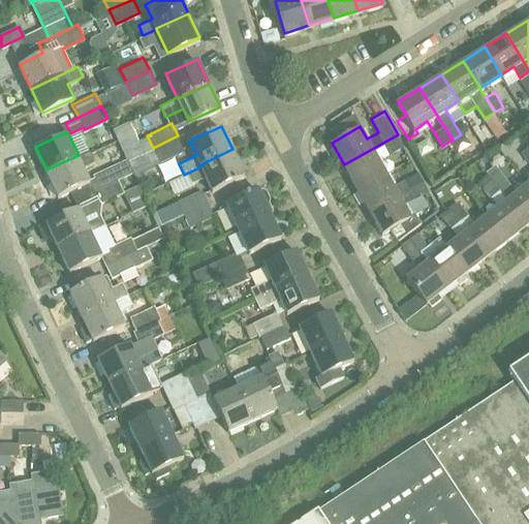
[(403,144),(398,134),(344,164),(356,187),(385,171),(377,157),(403,144)]
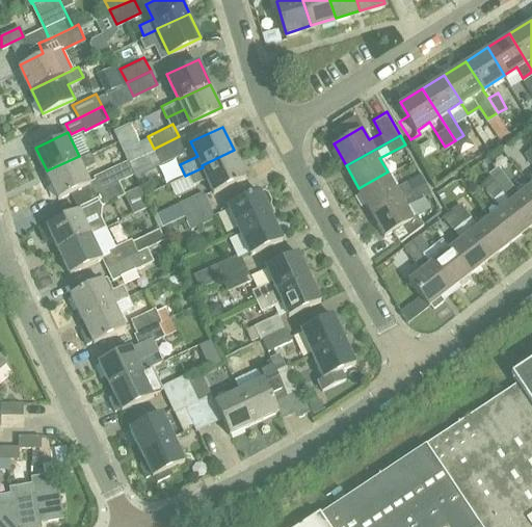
[(179,136),(154,149),(160,161),(185,149),(179,136)]
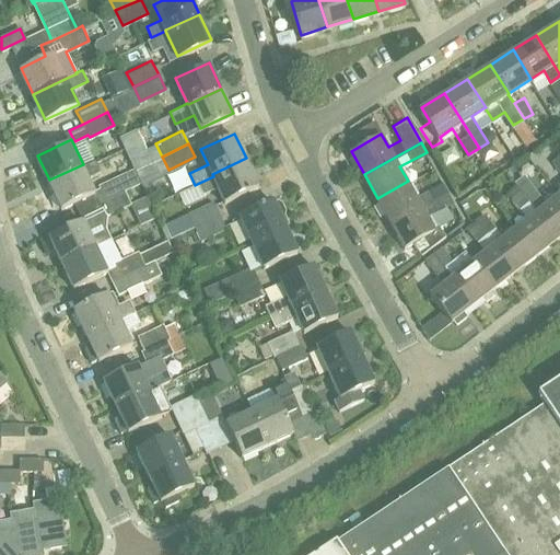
[(213,176),(199,183),(203,192),(218,186),(224,199),(258,184),(246,158),(212,174),(213,176)]
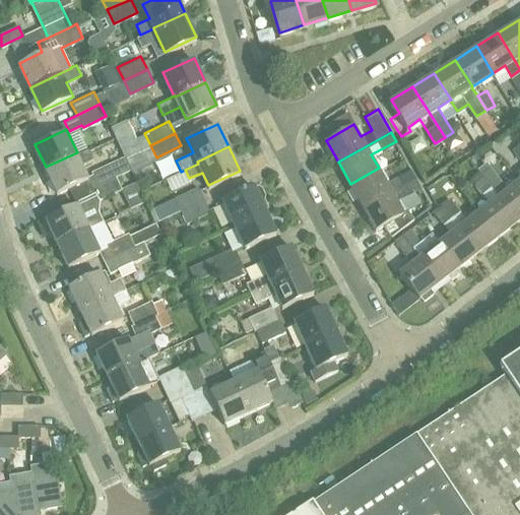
[(77,152),(46,167),(58,192),(89,177),(82,163),(92,157),(88,147),(78,153),(77,152)]
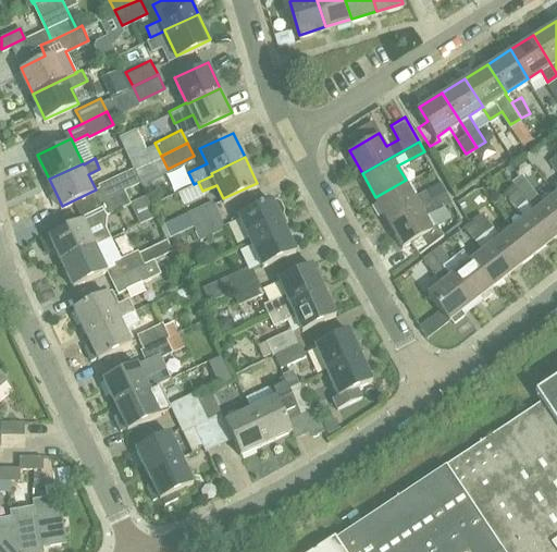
[(113,192),(126,185),(139,180),(133,166),(107,178),(113,192)]
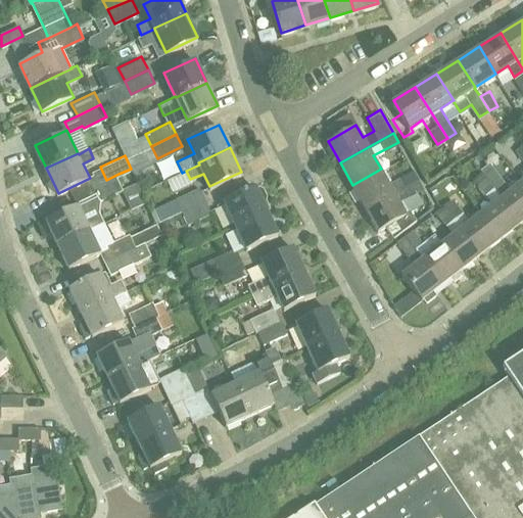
[(491,167),(484,173),(493,186),(502,180),(491,167)]
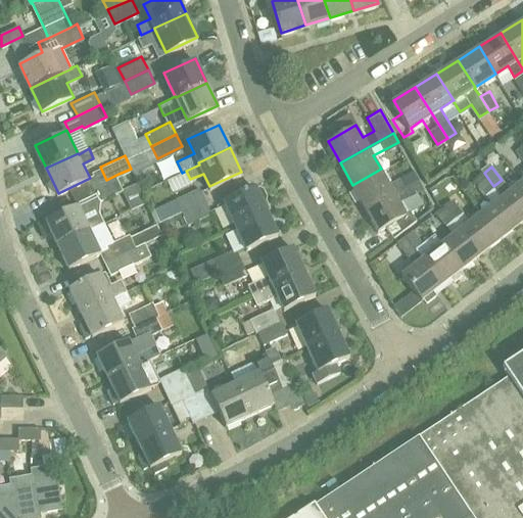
[(381,169),(352,185),(365,207),(418,177),(414,168),(388,182),(381,169)]
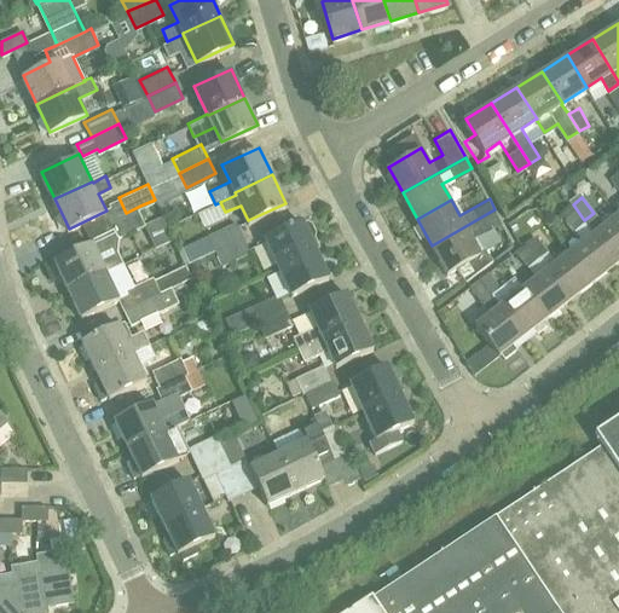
[(573,204),(563,212),(576,227),(584,220),(573,204)]
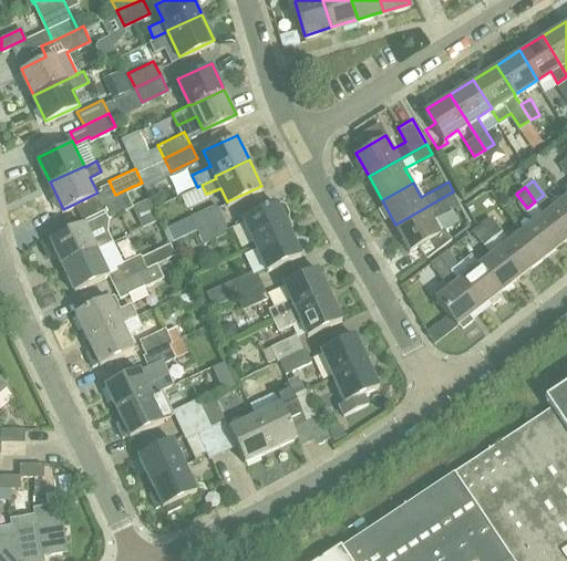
[(129,188),(115,195),(103,200),(110,215),(135,203),(129,188)]
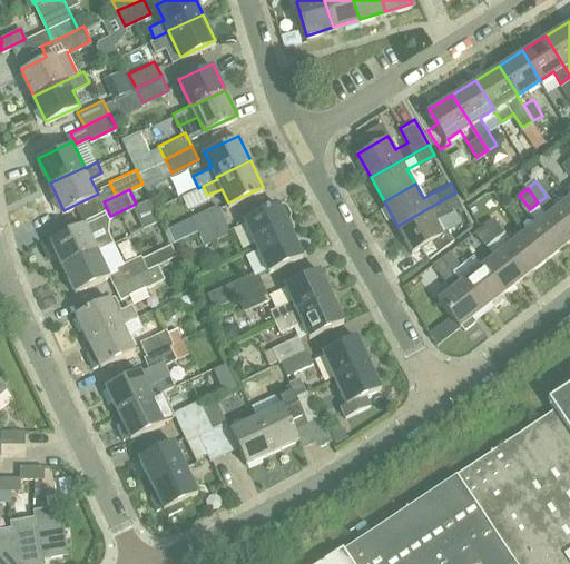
[(461,204),(455,193),(397,226),(411,249),(420,245),(429,257),(454,237),(446,228),(442,231),(434,218),(446,213),(446,211),(461,204)]
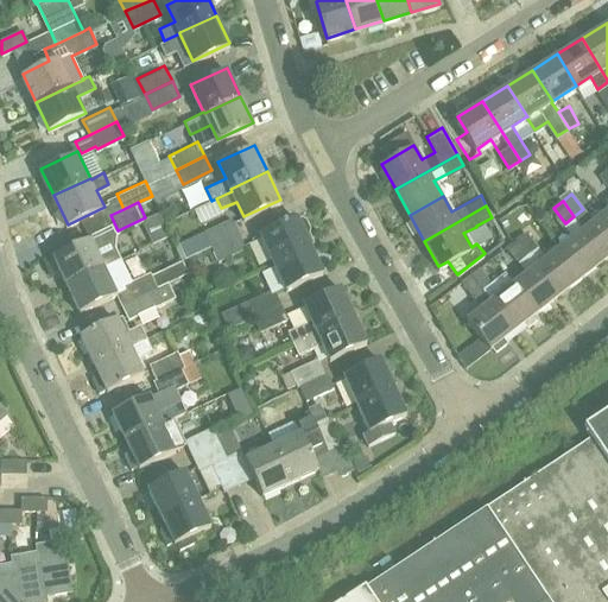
[(583,209),(574,216),(583,227),(606,257),(607,254),(607,211),(606,209),(593,220),(583,209)]
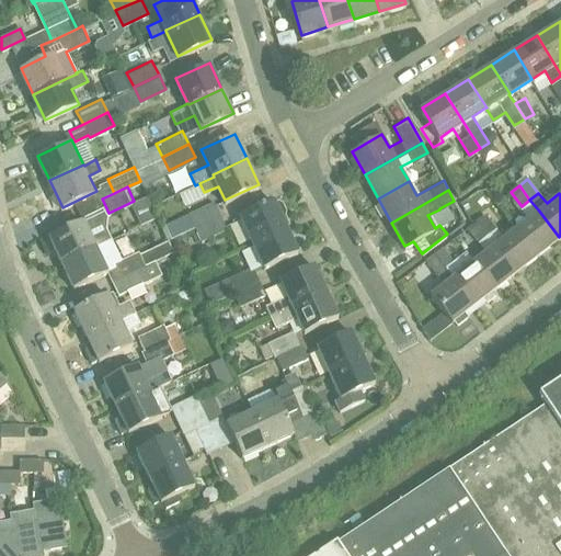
[(252,240),(285,224),(281,214),(285,212),(285,208),(282,201),(278,199),(274,200),(273,199),(239,215),(252,240)]
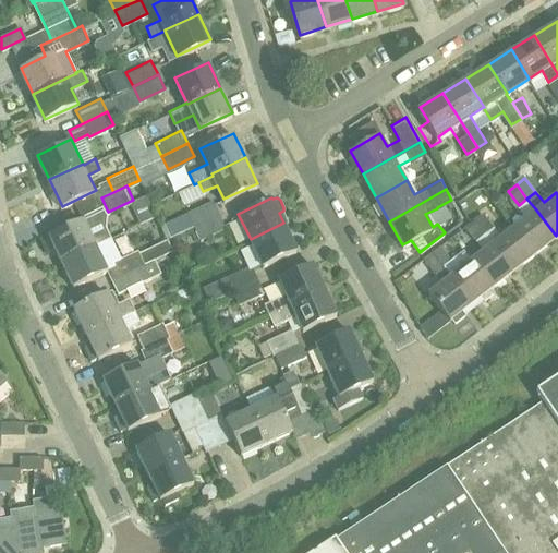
[(193,224),(219,212),(213,199),(187,212),(193,224)]
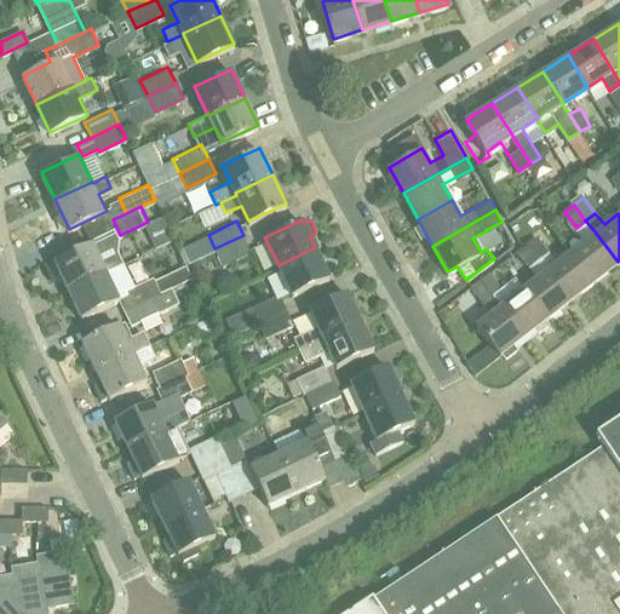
[(585,239),(570,250),(593,280),(618,262),(595,231),(585,221),(577,228),(585,239)]
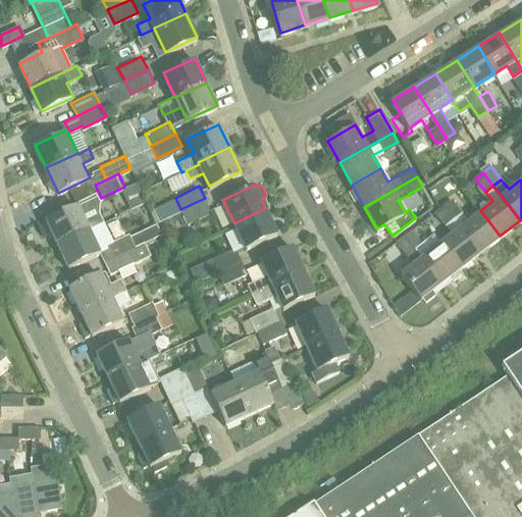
[(444,204),(454,217),(463,209),(453,197),(444,204)]
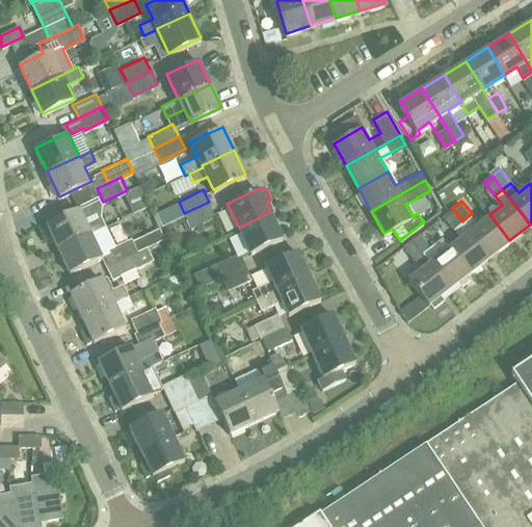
[(209,202),(184,213),(191,228),(216,215),(209,202)]
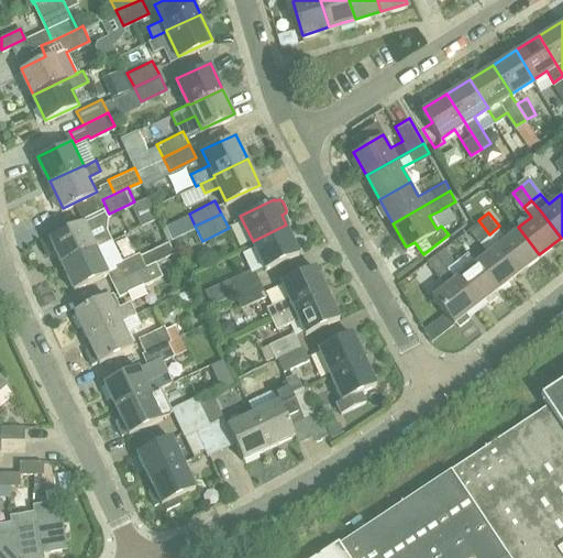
[(62,261),(109,238),(105,228),(90,234),(83,219),(50,234),(62,261)]
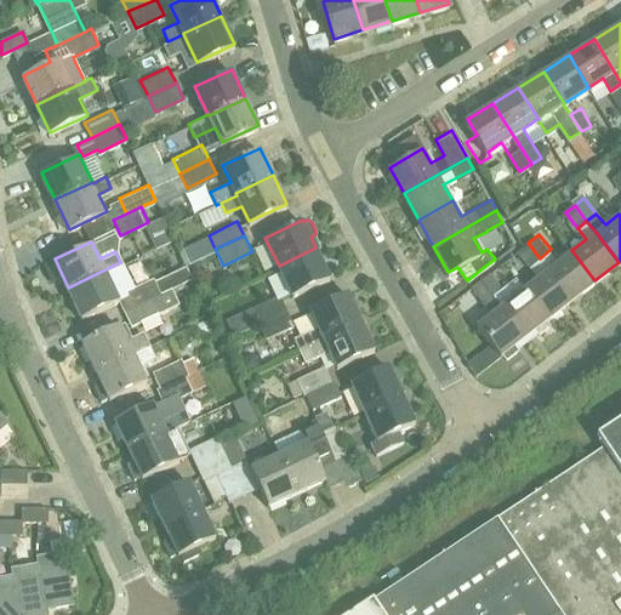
[(540,258),(528,243),(518,250),(530,266),(540,258)]
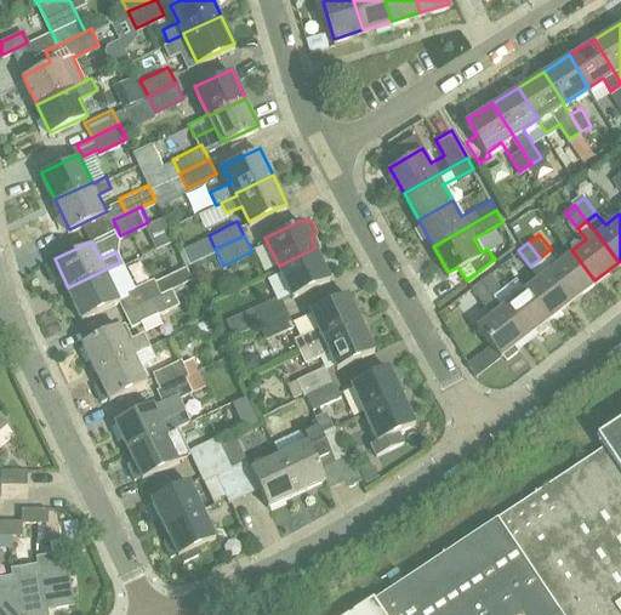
[(315,248),(279,266),(292,294),(330,277),(315,248)]
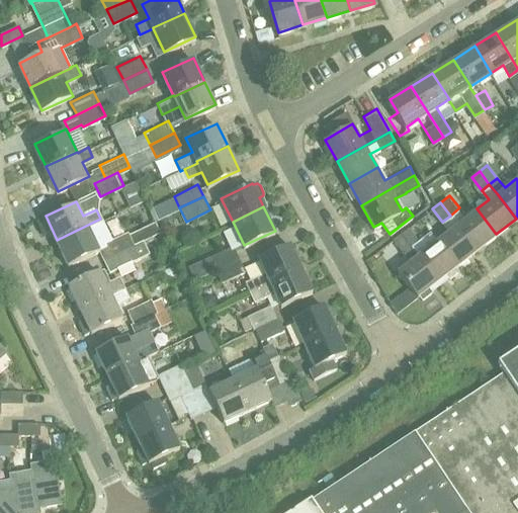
[(477,208),(457,225),(477,249),(496,234),(477,208)]
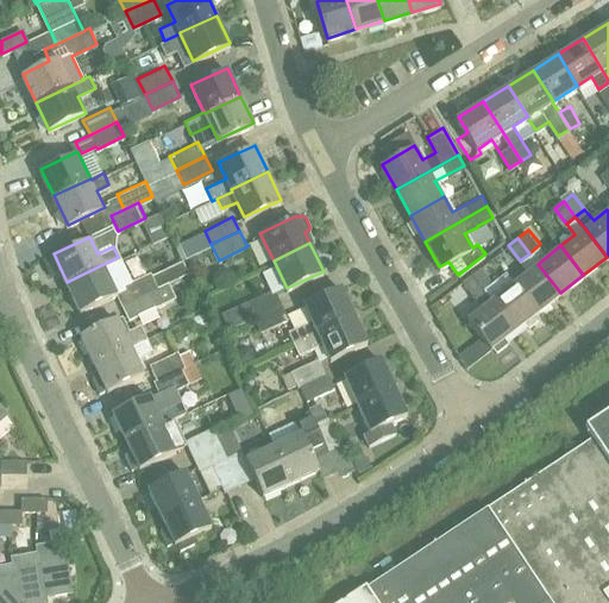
[(118,257),(67,282),(80,309),(118,291),(123,301),(157,284),(150,270),(130,281),(118,257)]
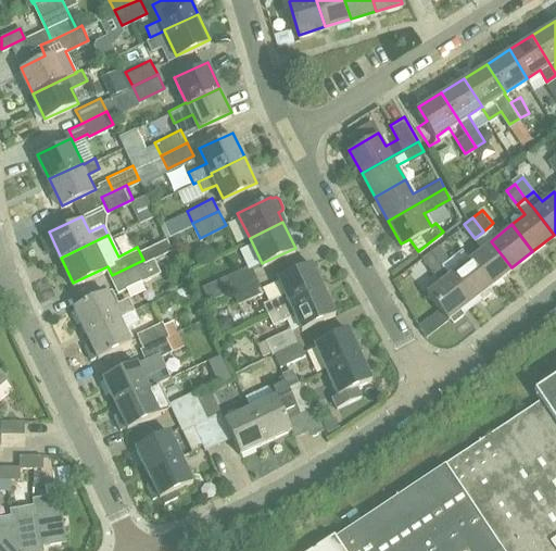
[(491,241),(469,258),(490,284),(512,267),(491,241)]
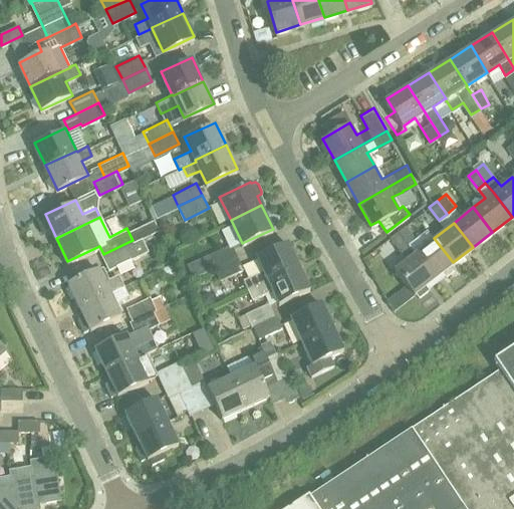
[(406,225),(398,231),(408,243),(415,237),(406,225)]
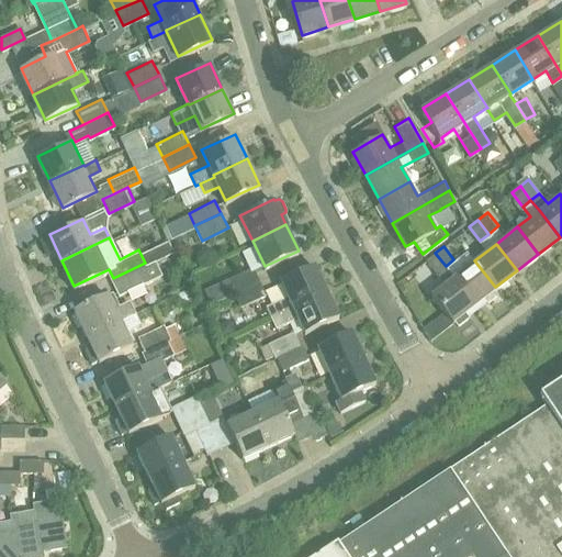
[(435,253),(426,259),(437,273),(446,266),(435,253)]
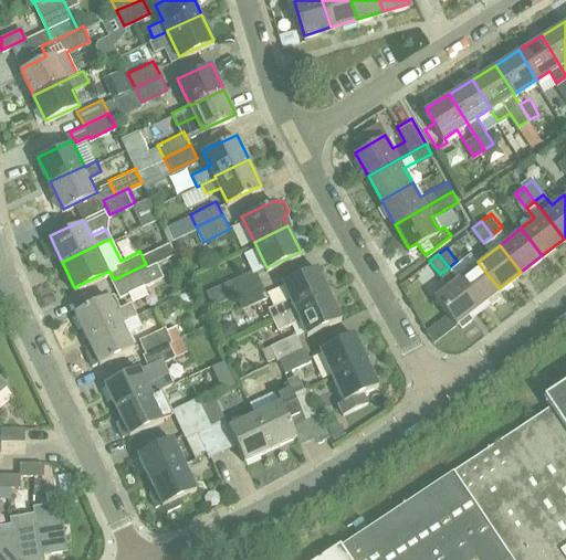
[(146,264),(114,280),(113,280),(119,294),(161,274),(156,261),(146,265),(146,264)]
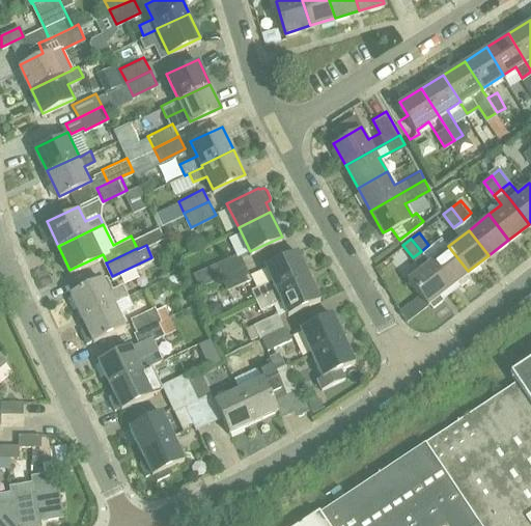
[(428,261),(448,286),(457,279),(460,283),(470,276),(467,272),(468,271),(448,246),(428,261)]
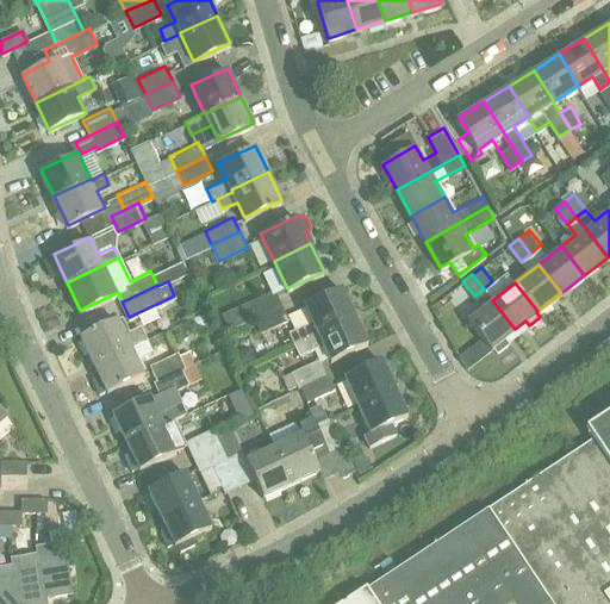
[(294,341),(354,313),(342,286),(305,304),(312,321),(290,331),(294,341)]
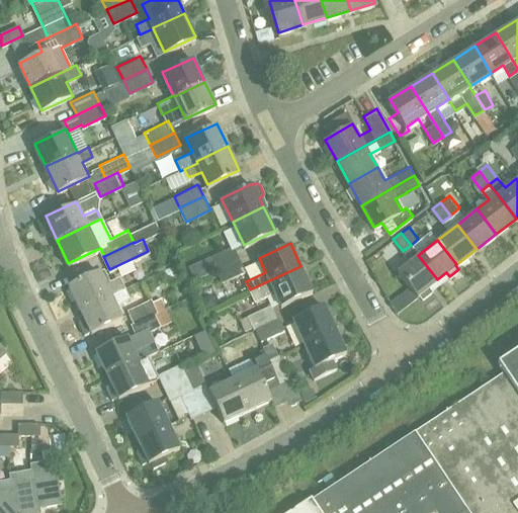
[(216,267),(239,256),(233,244),(209,256),(216,267)]
